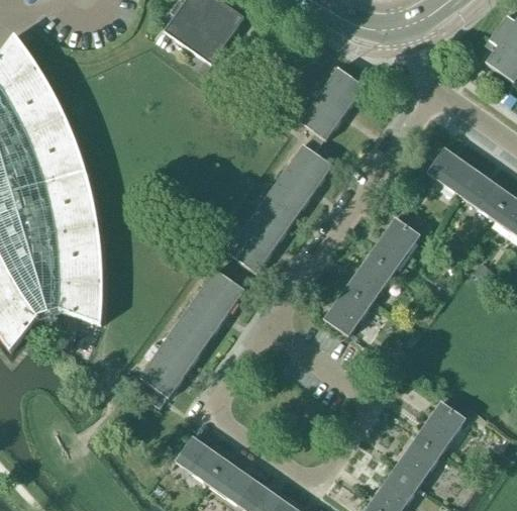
[(203,24),(220,0),(185,0),(184,2),(182,0),(178,0),(175,4),(203,24)]
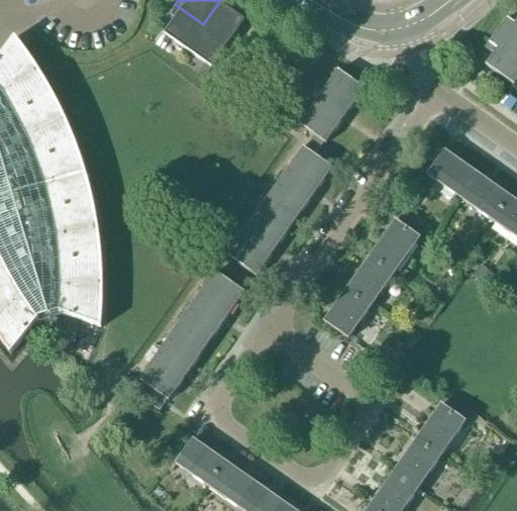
[(203,24),(232,44),(236,38),(231,34),(244,16),(220,0),(203,24)]
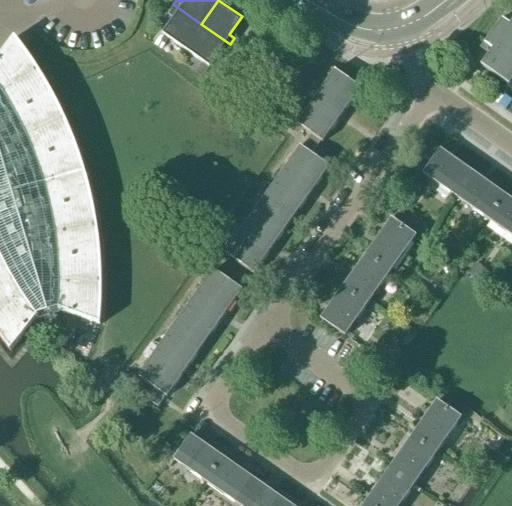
[(186,46),(201,24),(173,4),(169,11),(174,14),(162,30),(186,46)]
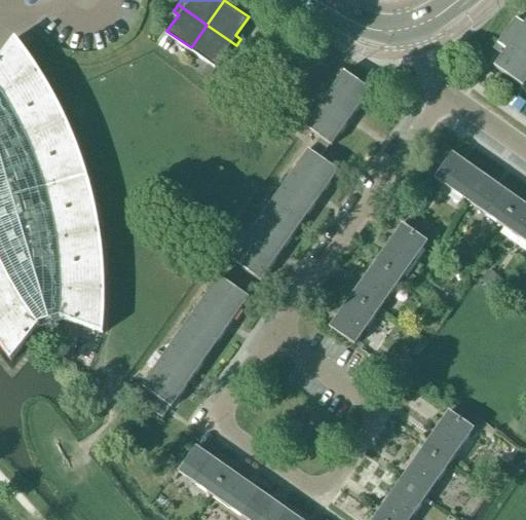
[(525,15),(523,21),(516,14),(506,28),(525,40),(525,15)]
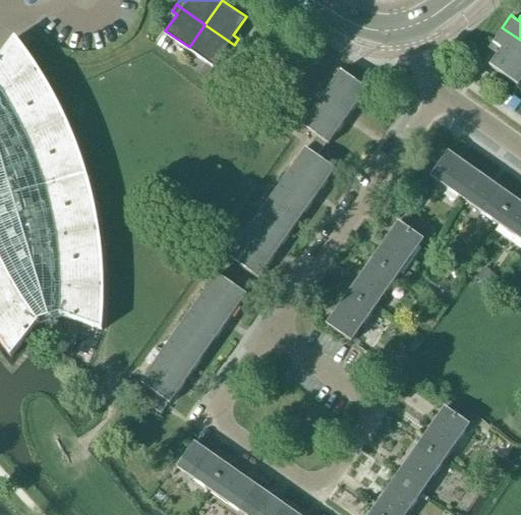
[(229,51),(234,45),(205,24),(189,47),(213,64),(224,48),(229,51)]
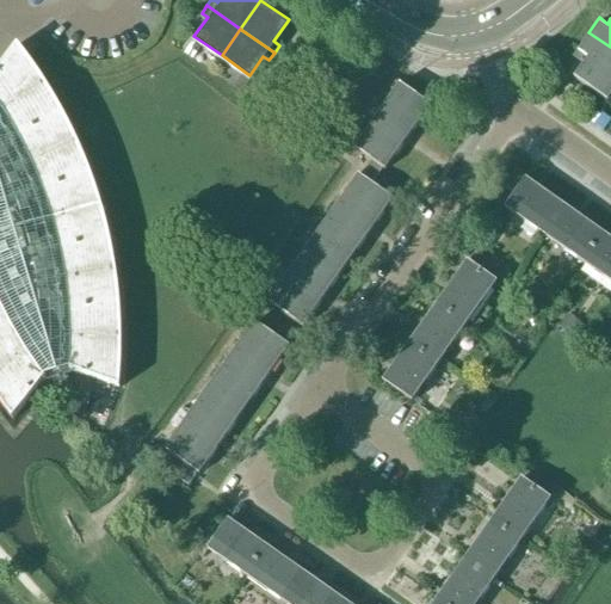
[(608,96),(610,90),(610,47),(588,32),(578,47),(587,53),(574,72),(608,96)]
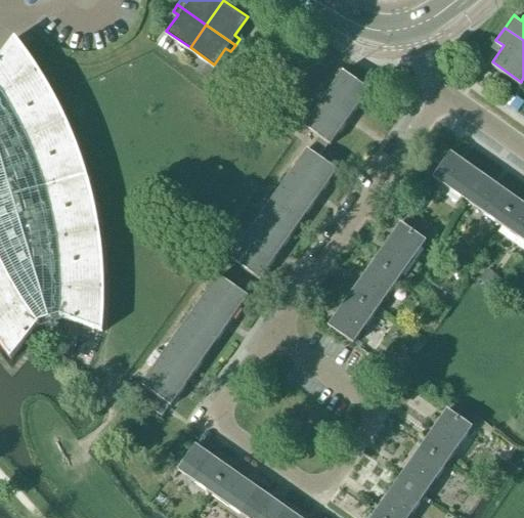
[(27,49),(15,34),(0,52),(0,340),(11,355),(38,319),(60,313),(102,328),(104,291),(102,254),(98,218),(90,182),(79,147),(64,113),(47,81),(27,49)]
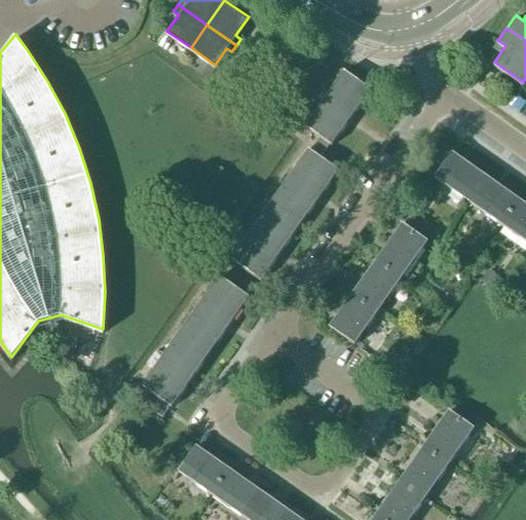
[(333,82),(360,102),(370,86),(343,68),(333,82)]
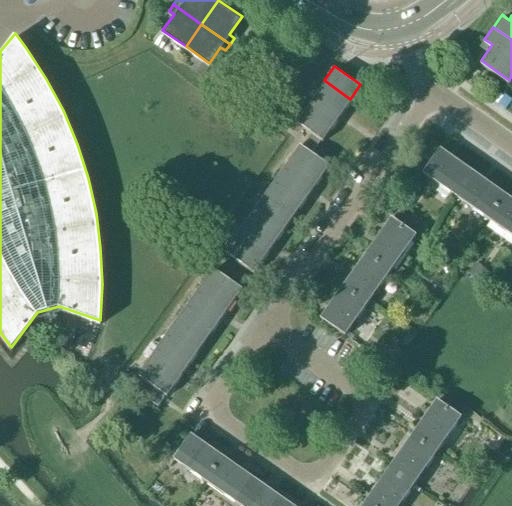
[(340,113),(350,99),(324,80),(314,95),(340,113)]
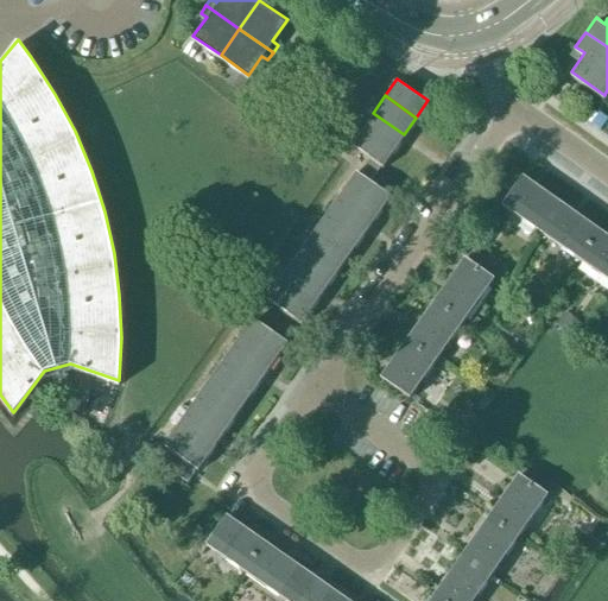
[(392,152),(404,134),(373,113),(360,130),(392,152)]
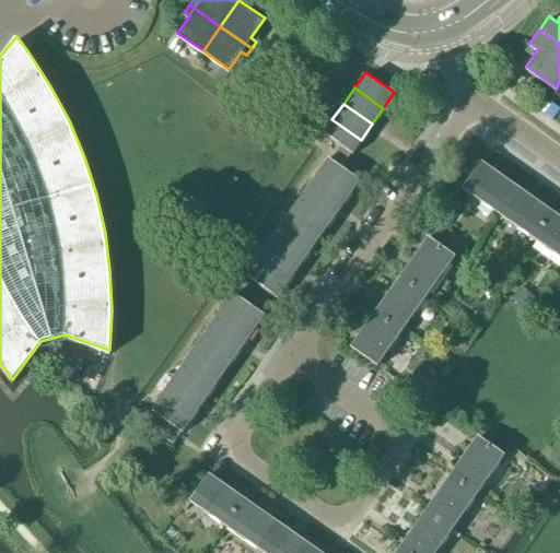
[(352,151),(361,140),(331,119),(324,131),(340,142),(337,146),(348,154),(351,150),(352,151)]
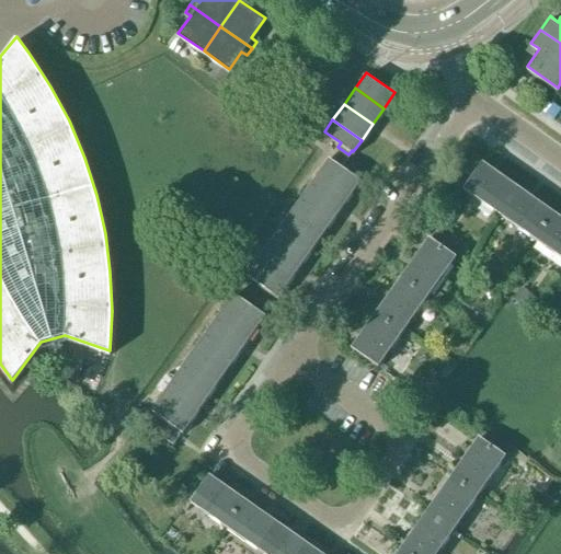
[(341,164),(348,154),(338,147),(330,157),(329,156),(324,161),(356,184),(361,179),(341,164)]
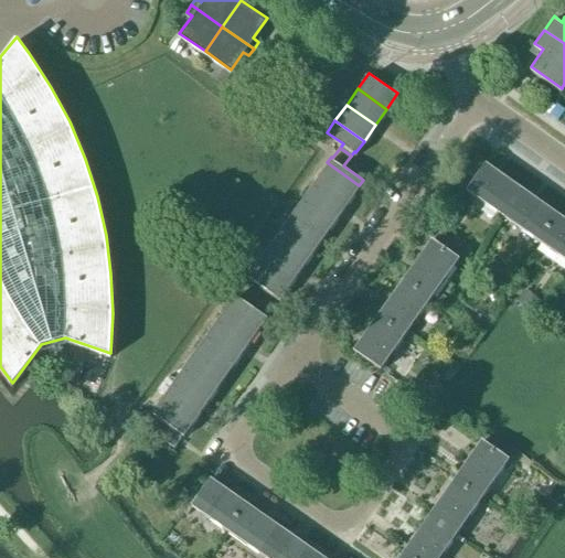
[(503,214),(523,186),(486,160),(466,188),(503,214)]
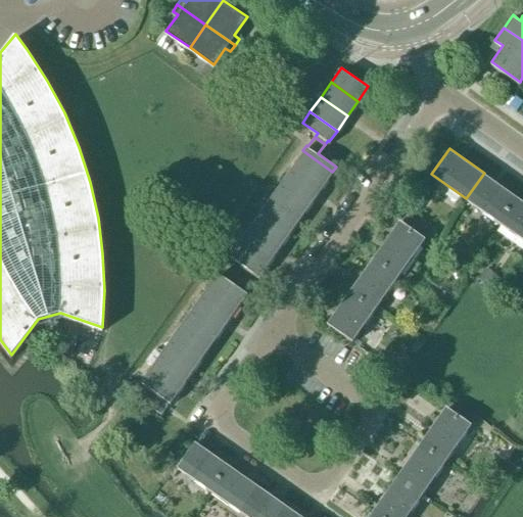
[(322,187),(332,172),(302,150),(292,166),(322,187)]
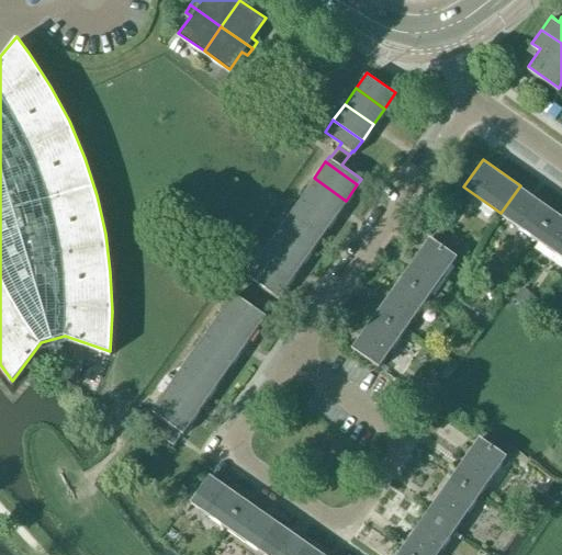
[(335,216),(346,201),(314,178),(302,193),(335,216)]
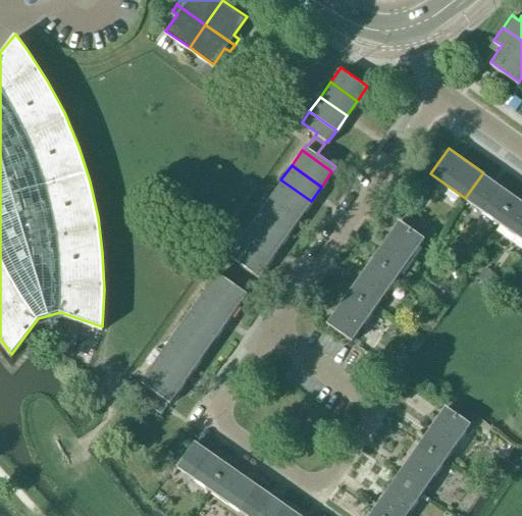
[(499,221),(517,196),(483,172),(465,198),(499,221)]
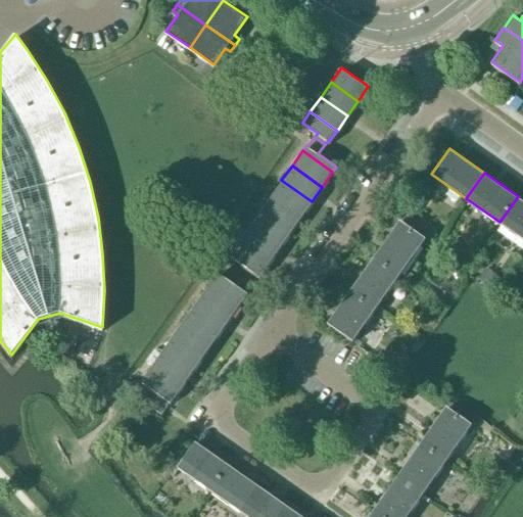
[(301,216),(312,201),(281,180),(271,194),(301,216)]
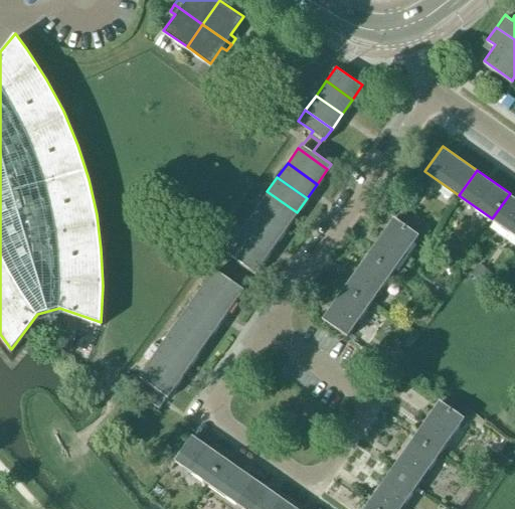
[(287,227),(297,212),(267,191),(256,206),(287,227)]
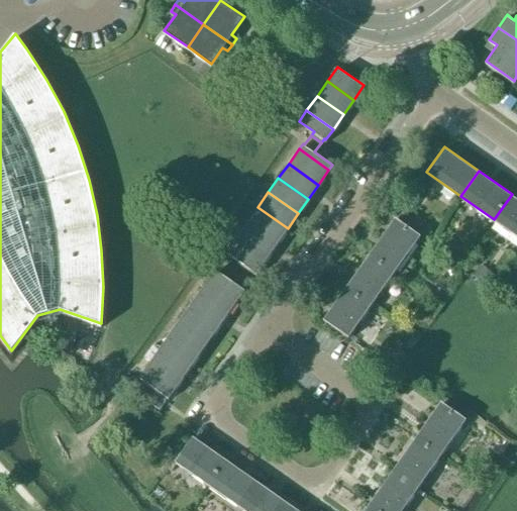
[(516,234),(516,197),(512,194),(494,219),(516,234)]
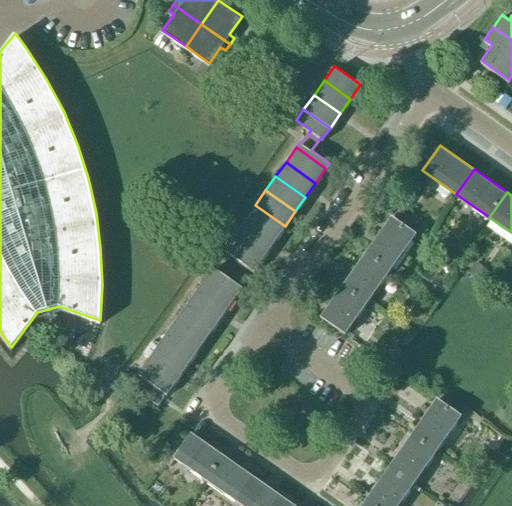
[(274,240),(285,226),(255,205),(245,219),(274,240)]
